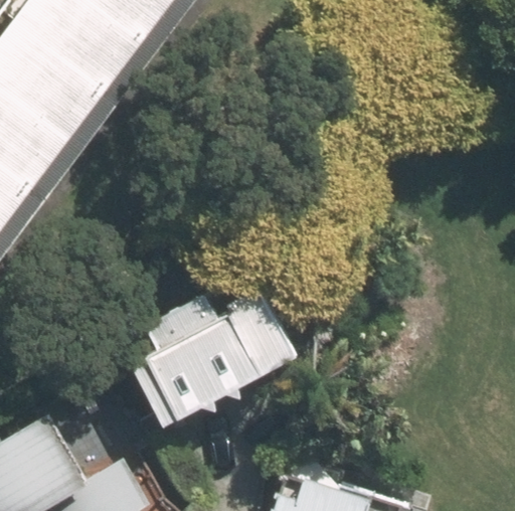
[(91,0),(33,0),(17,21),(108,90),(145,41),(91,0)]
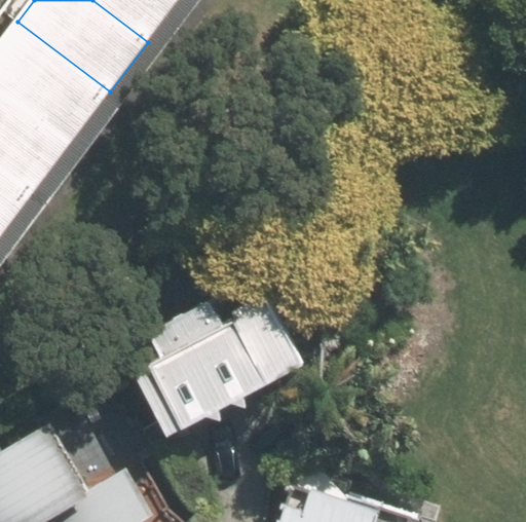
[(92,0),(148,42),(180,0),(92,0)]
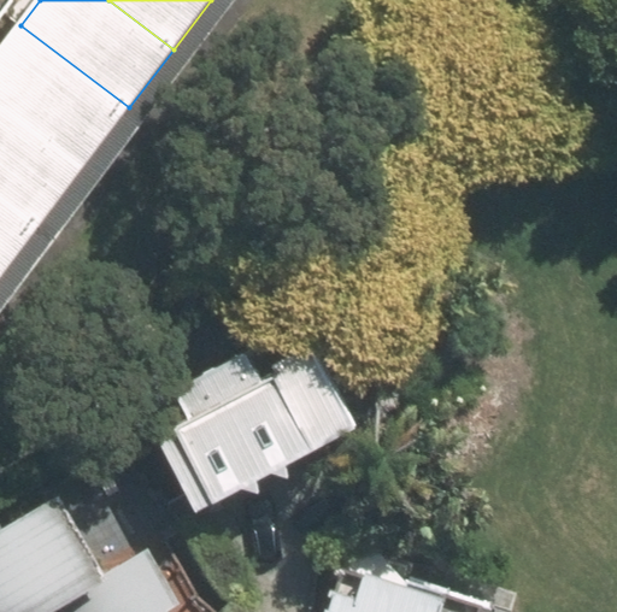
[(21,25),(0,52),(0,101),(84,166),(129,107),(21,25)]
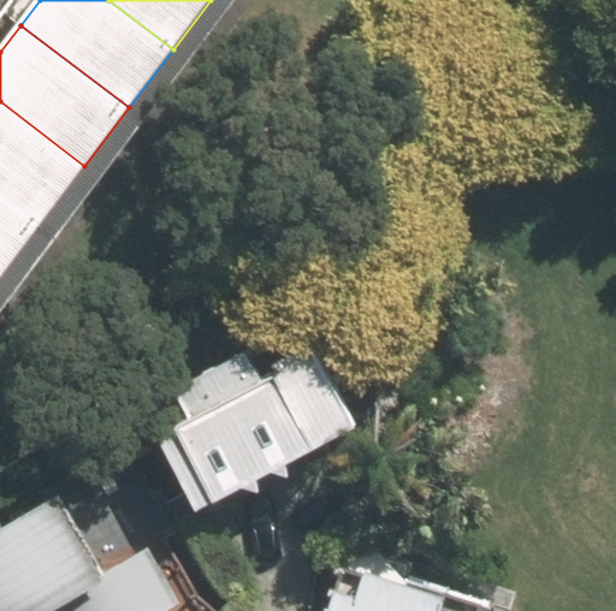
[(0,101),(0,194),(39,224),(84,166),(0,101)]
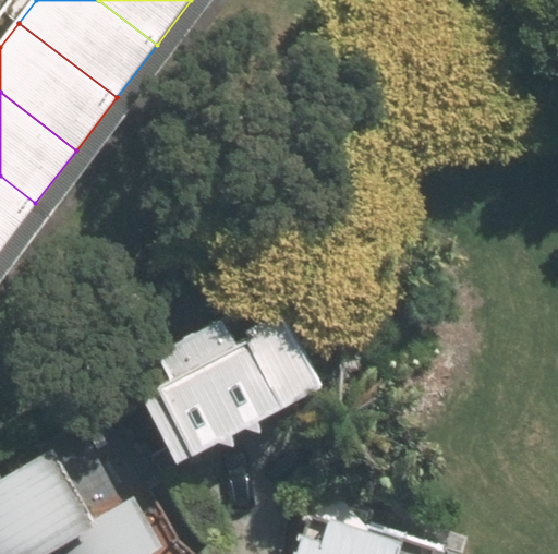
[(0,176),(0,249),(35,203),(0,176)]
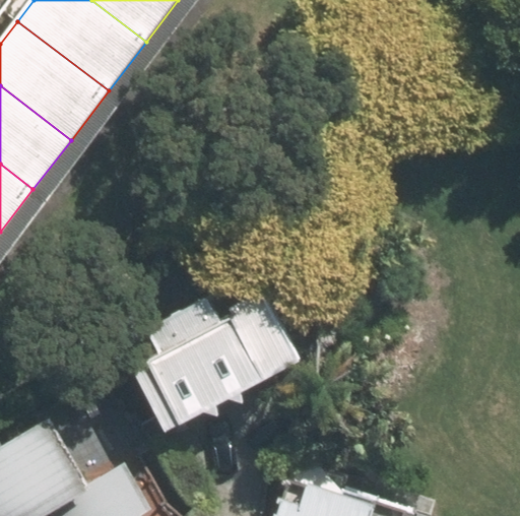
[(128,363),(165,431),(300,361),(263,293),(219,315),(208,295),(148,326),(158,346),(128,363)]
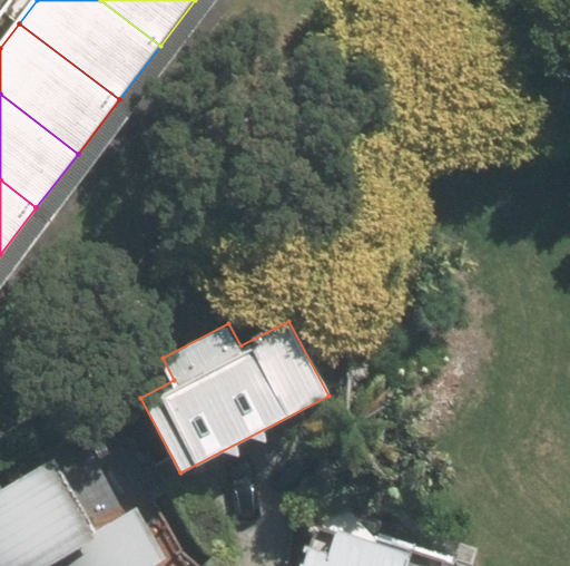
[(97,530),(53,458),(0,488),(0,565),(173,565),(137,507),(97,530)]
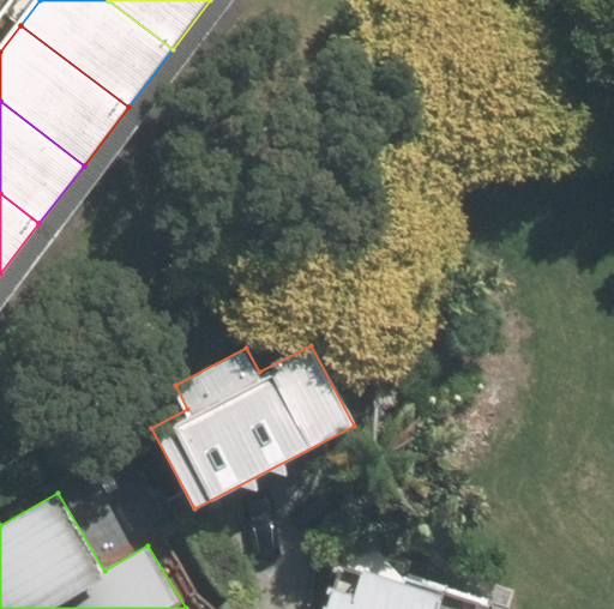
[(488,608),(497,583),(337,535),(313,608),(488,608)]
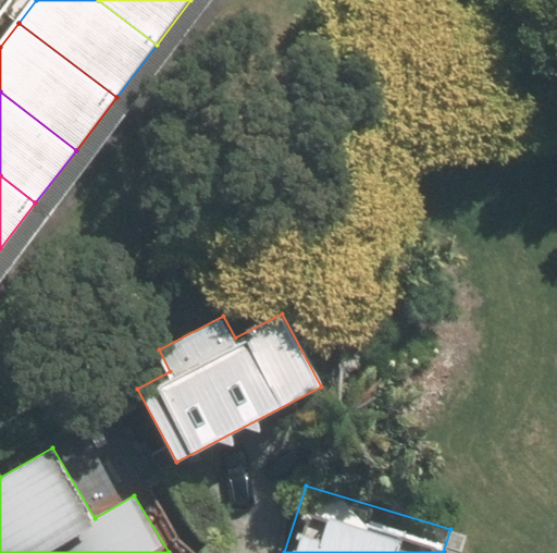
All buildings are outlined.
